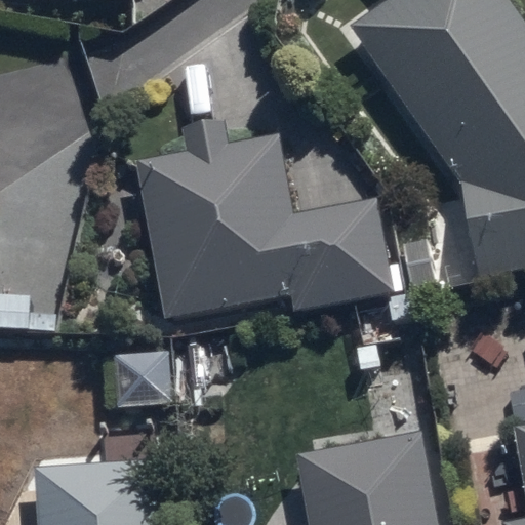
[(524,269),(524,15),(513,0),(389,0),(357,25),(477,184),(468,186),(488,277),(524,269)]
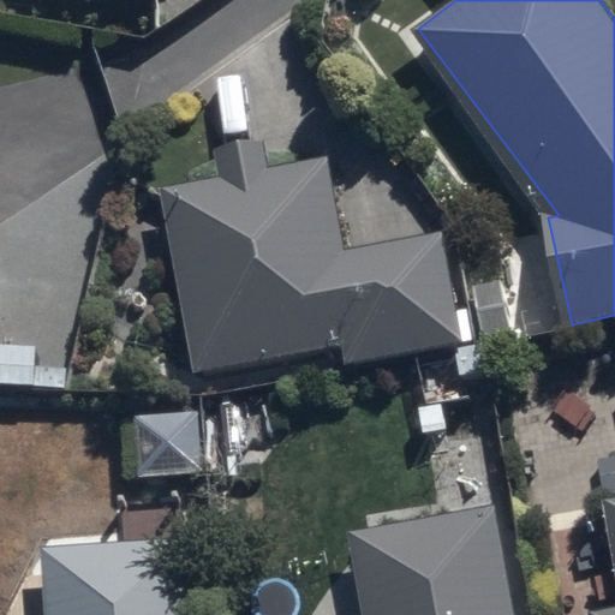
[(181,185),(207,365),(346,346),(347,356),(461,340),(446,227),(354,240),(345,178),(332,180),(328,157),(268,166),(264,139),(226,145),(231,179),(181,185)]
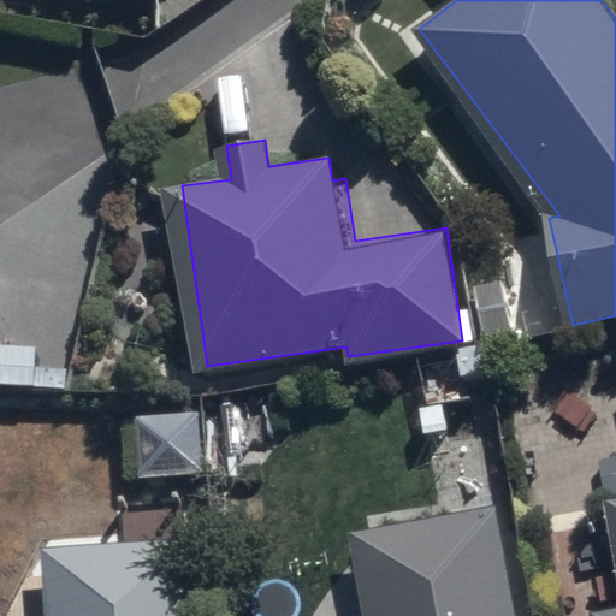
[(0,383),(69,385),(70,365),(42,363),(43,338),(0,336),(0,383)]
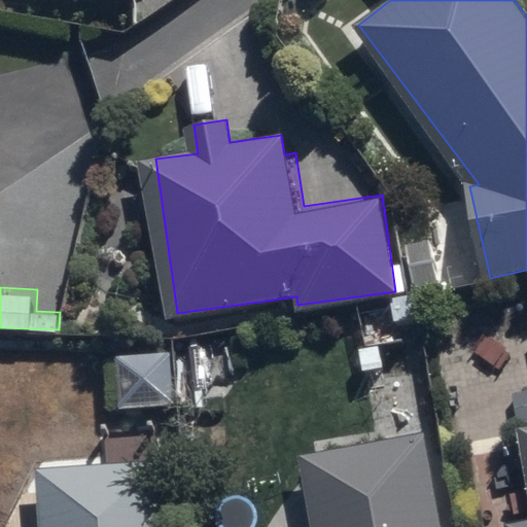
[(114,358),(115,405),(179,403),(178,357),(114,358)]
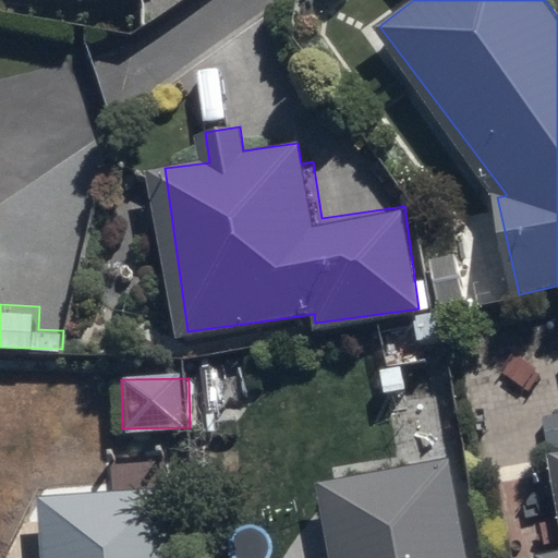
[(541,557),(557,557),(557,449),(555,451),(557,469),(557,552),(541,556),(541,557)]
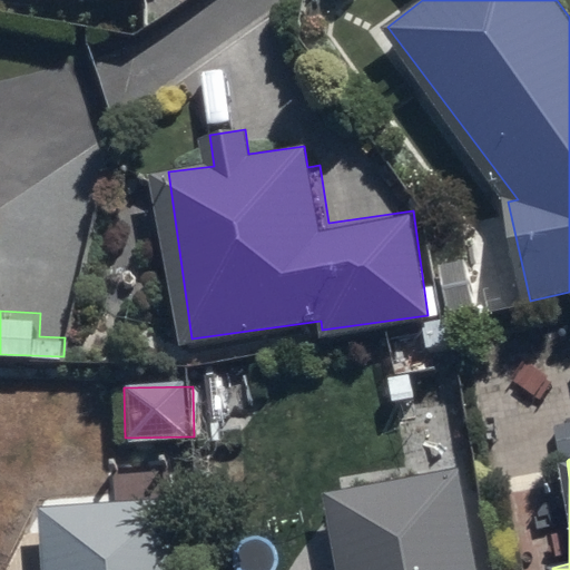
[(479,569),(460,465),(330,489),(343,569),(479,569)]
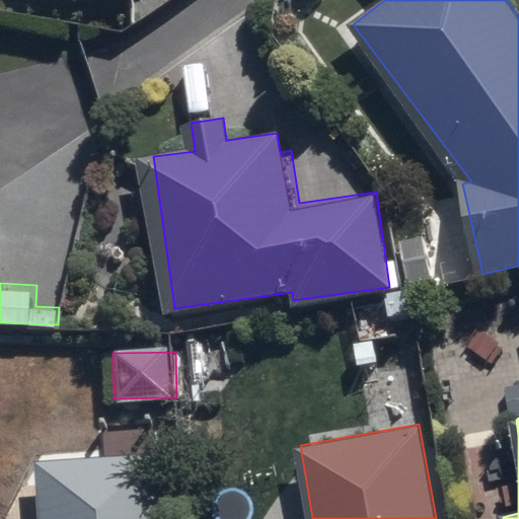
[(168,518),(164,452),(33,460),(36,518),(168,518)]
